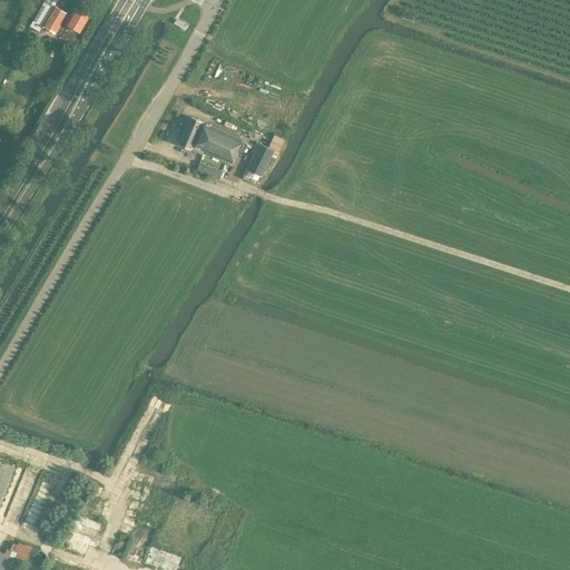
[(66,23),(80,32),(90,16),(89,15),(89,12),(85,10),(82,11),(76,7),(70,16),(55,6),(57,0),(45,0),(30,27),(39,31),(41,27),(43,28),(45,27),(56,33),(62,21),(66,23)]
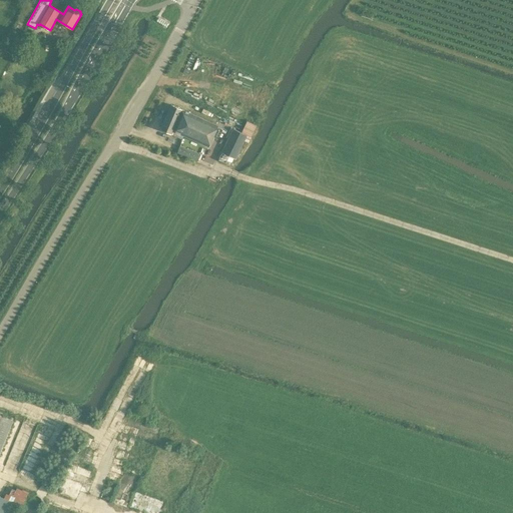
[(167,26),(169,22),(158,18),(156,22),(167,26)]
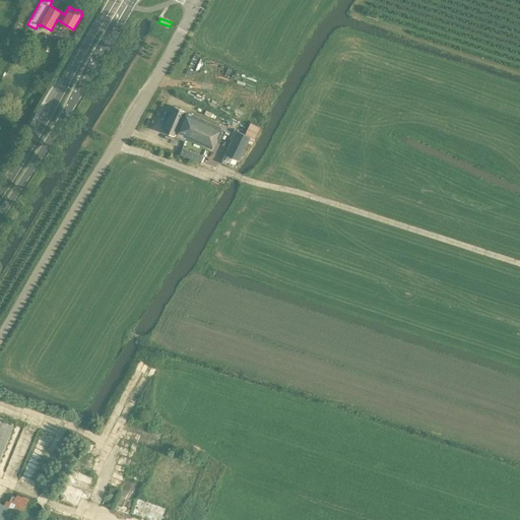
[(211,148),(220,128),(174,107),(163,131),(185,141),(186,137),(211,148)]
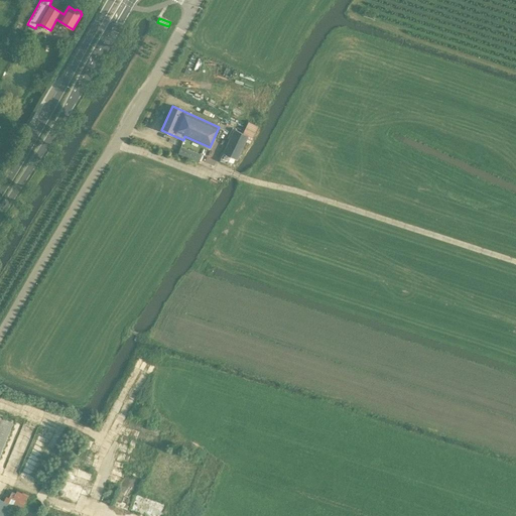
[(248,122),(243,133),(235,129),(220,161),(232,166),(239,151),(241,152),(246,141),(250,143),(257,127),(248,122)]
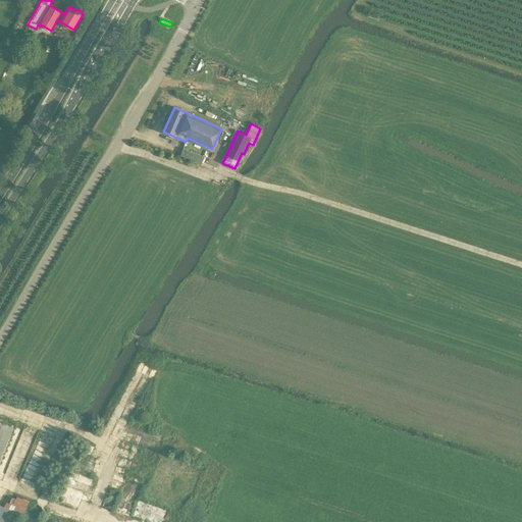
[(0,464),(14,429),(0,423),(0,464)]
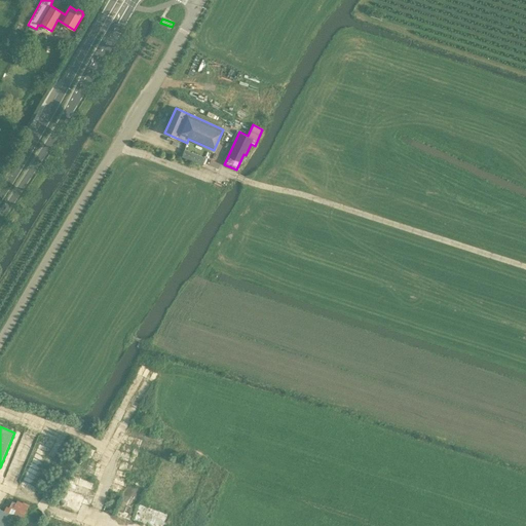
[(91,495),(96,483),(70,474),(59,504),(87,515),(95,496),(91,495)]
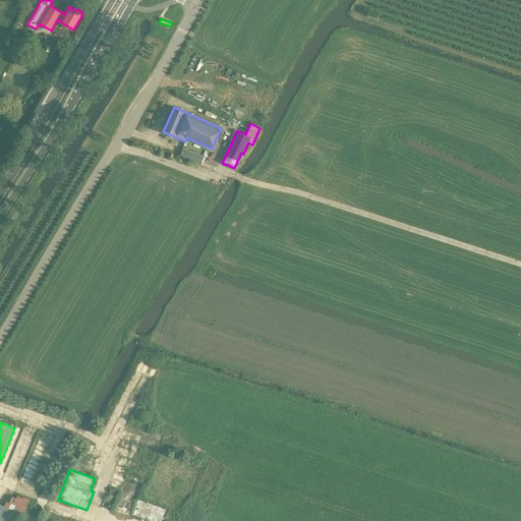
[(110,486),(120,493),(128,478),(117,473),(110,486)]
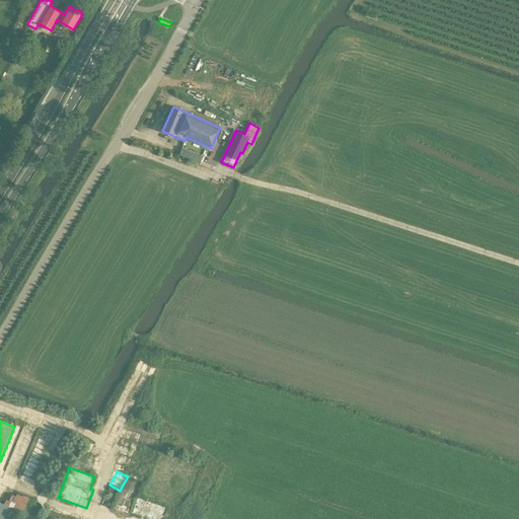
[(3,506),(15,512),(21,514),(28,499),(22,496),(17,494),(15,497),(11,495),(8,501),(6,500),(3,506)]
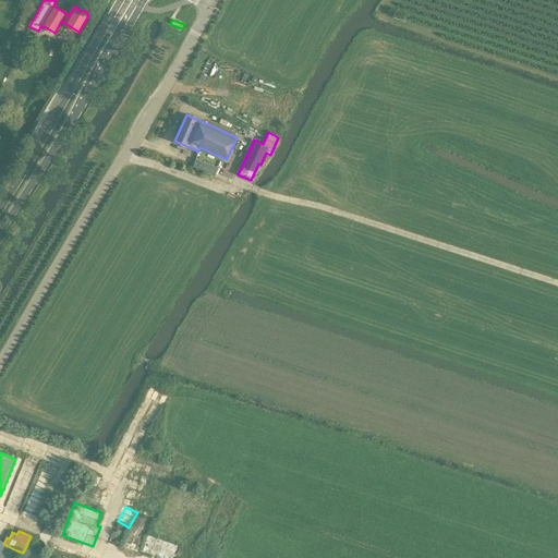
[(156,557),(174,557),(180,545),(147,533),(141,553),(156,557)]
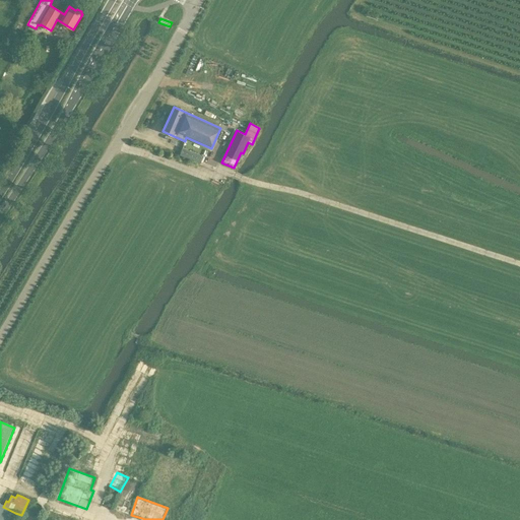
[(0,519),(11,519),(15,513),(3,507),(0,513),(0,512),(0,519)]
